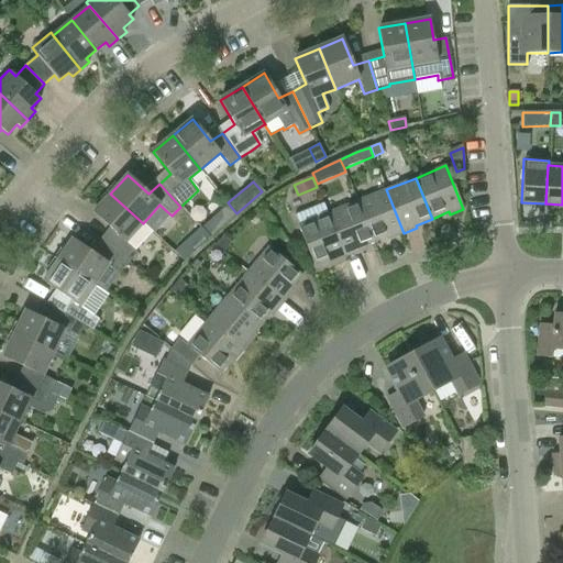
[(357,201),(374,242),(390,235),(392,238),(404,233),(386,189),(357,201)]
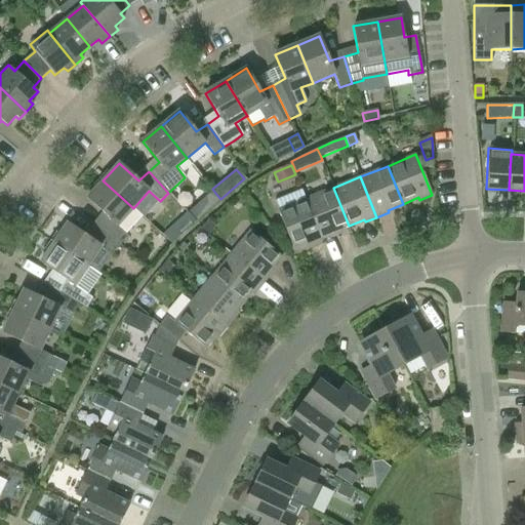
[(97,227),(120,245),(128,236),(117,226),(133,208),(103,180),(87,198),(107,216),(97,227)]
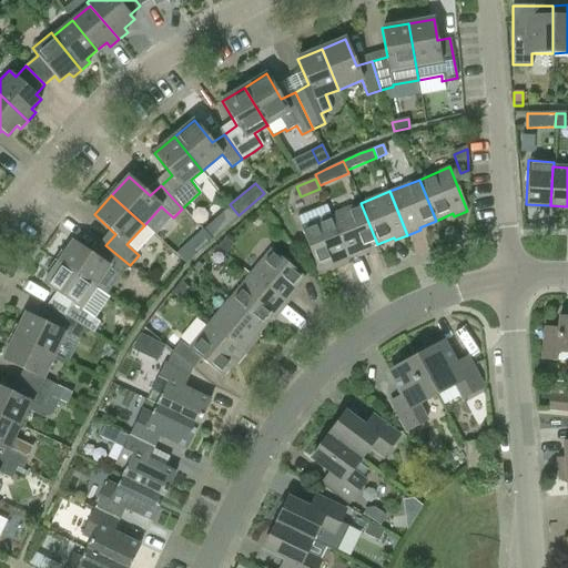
[(331,215),(348,259),(362,254),(361,252),(377,244),(361,203),(331,215)]
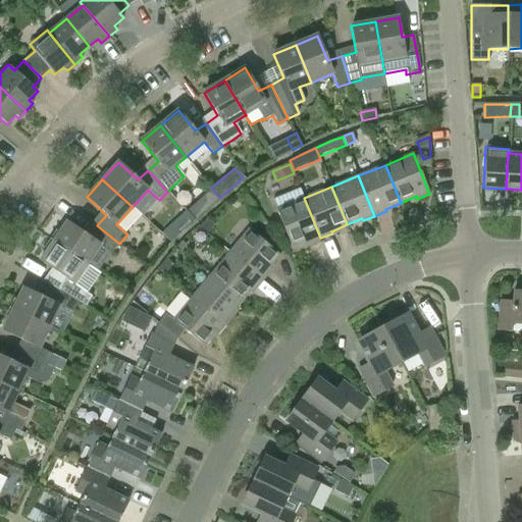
[(214,192),(212,190),(200,200),(208,209),(219,198),(214,192)]
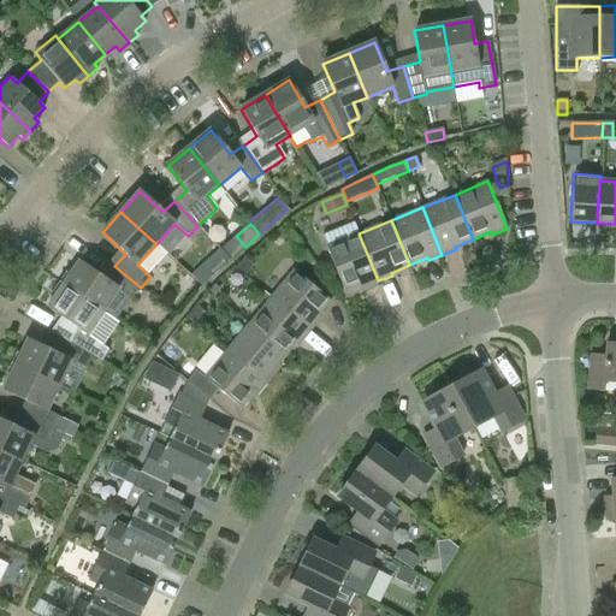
[(378,280),(359,234),(326,247),(344,291),(363,284),(365,286),(378,280)]
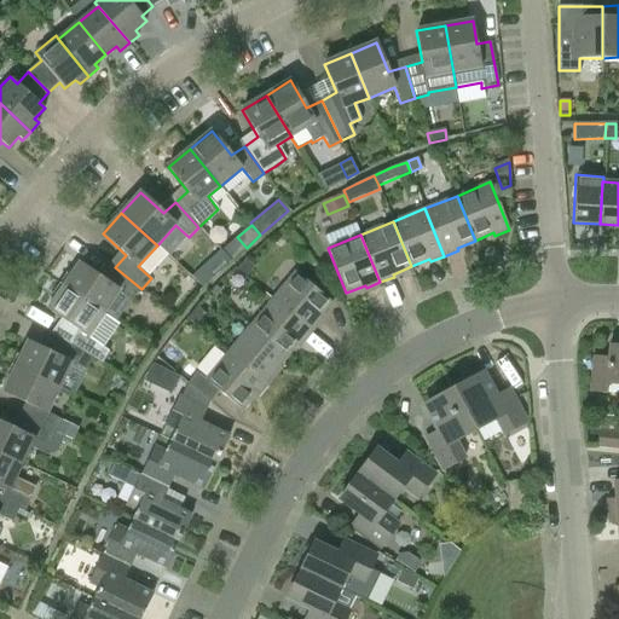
[(213,258),(223,268),(231,261),(221,250),(213,258)]
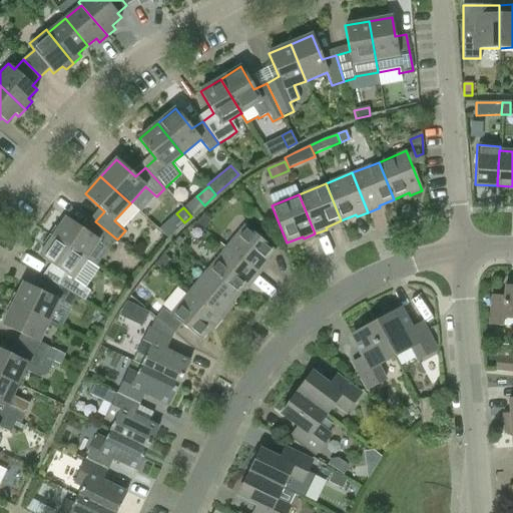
[(198,224),(205,229),(213,219),(206,214),(198,224)]
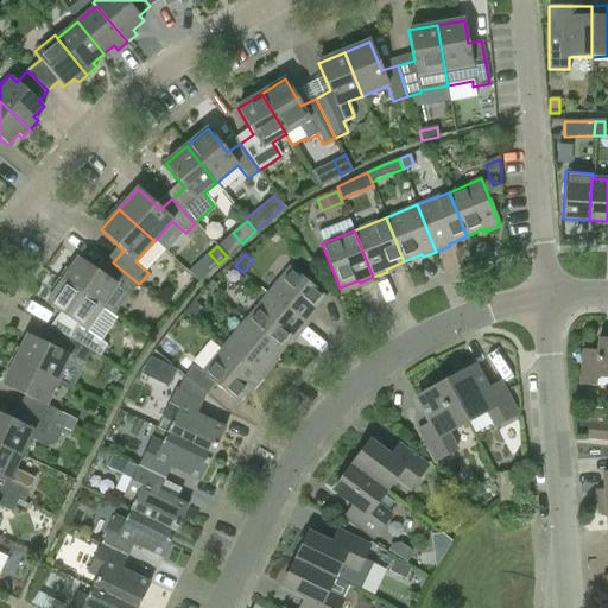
[(62,282),(101,308),(116,285),(131,295),(139,284),(113,263),(103,276),(77,258),(62,282)]
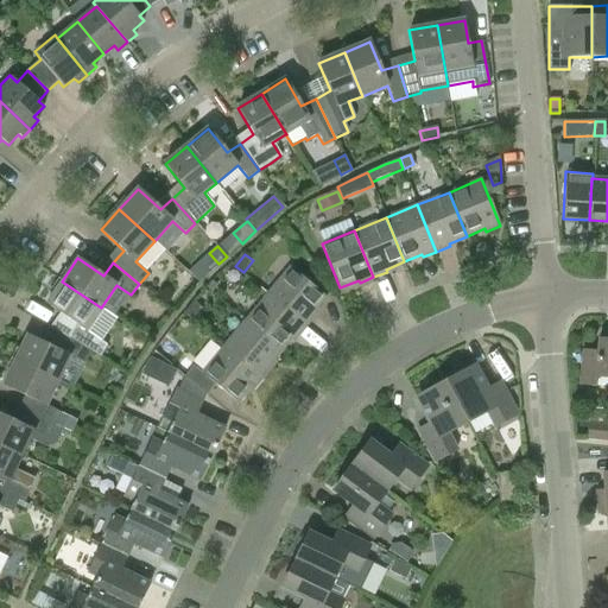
[(267,293),(306,325),(316,315),(314,312),(327,297),(290,267),(267,293)]
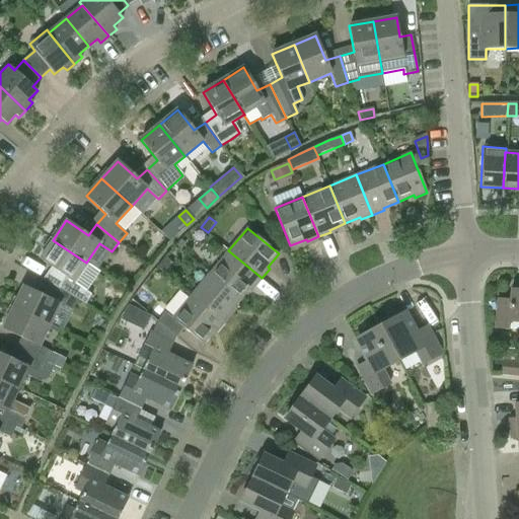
[(91,295),(73,282),(86,263),(53,240),(40,260),(55,270),(47,282),(54,286),(78,300),(85,304),(91,295)]
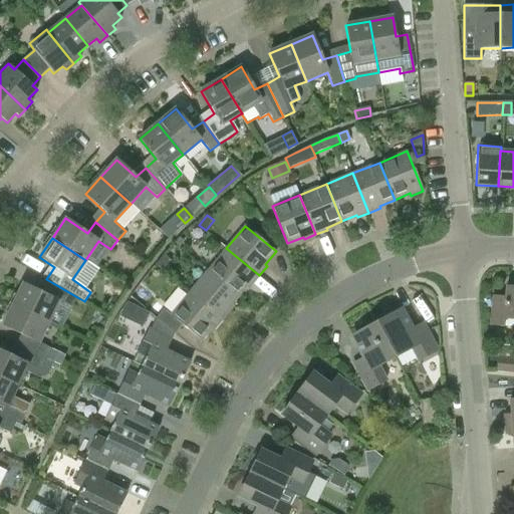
[(175,243),(181,248),(185,243),(179,239),(175,243)]
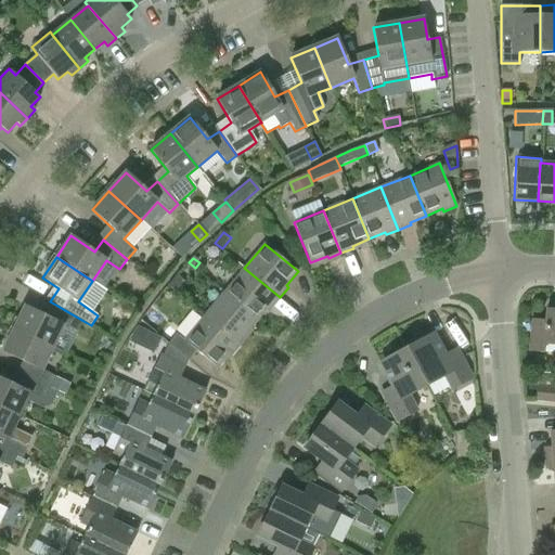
[(224,293),(257,320),(269,307),(271,308),(280,297),(244,268),(224,293)]
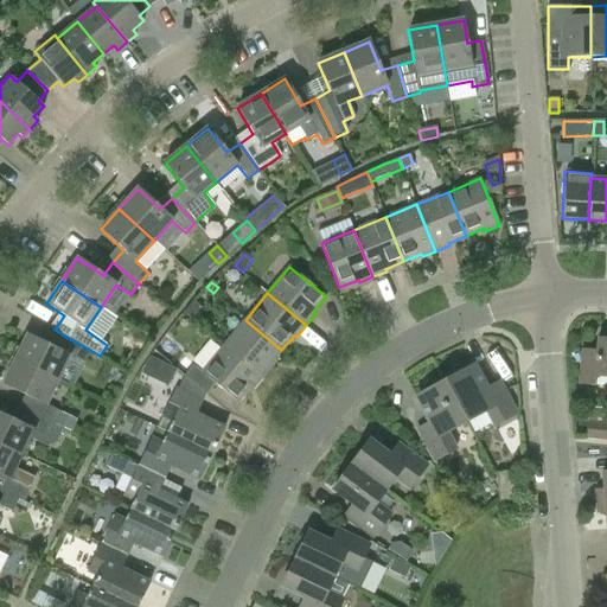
[(193,302),(185,313),(193,320),(202,308),(193,302)]
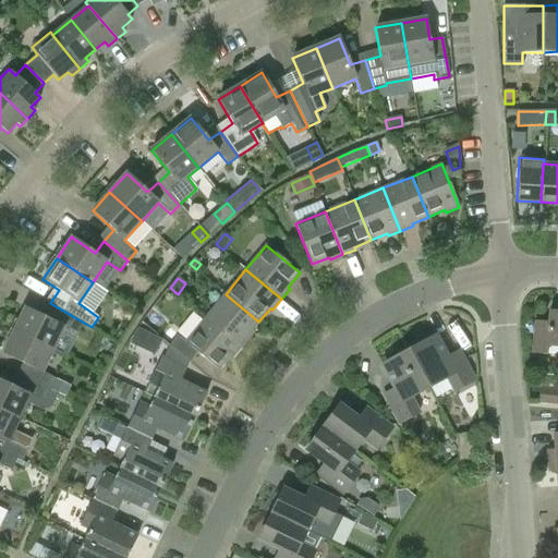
[(205,318),(241,348),(250,337),(247,336),(258,322),(226,294),(205,318)]
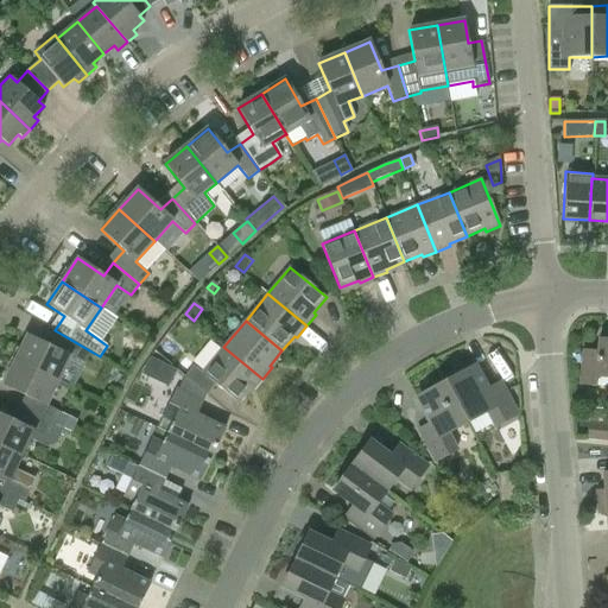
[(84,363),(92,352),(63,335),(55,349),(27,335),(16,361),(58,381),(70,356),(84,363)]
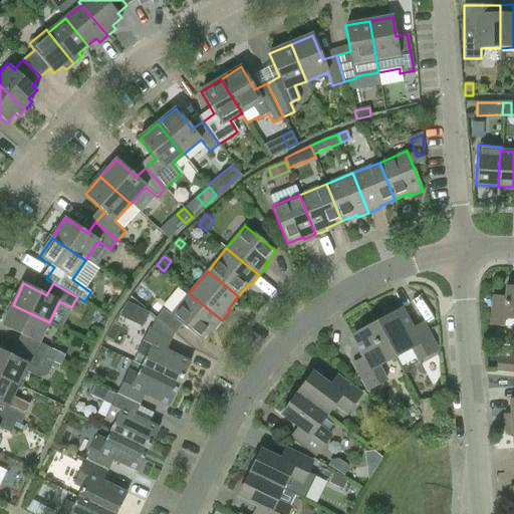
[(513,286),(506,286),(505,297),(493,296),(490,326),(503,327),(504,320),(513,320),(513,286)]
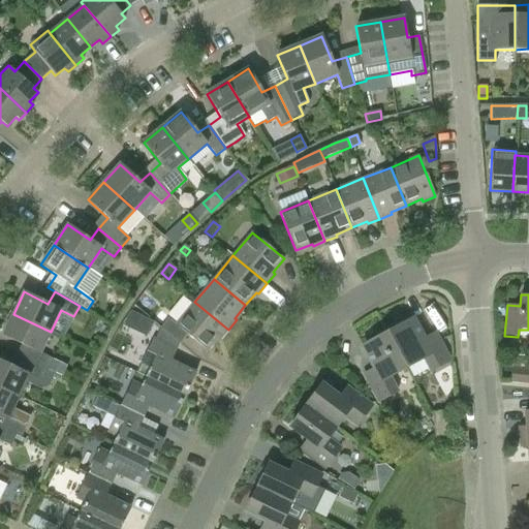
[(228,330),(194,302),(176,324),(207,351),(218,338),(220,339),(228,330)]
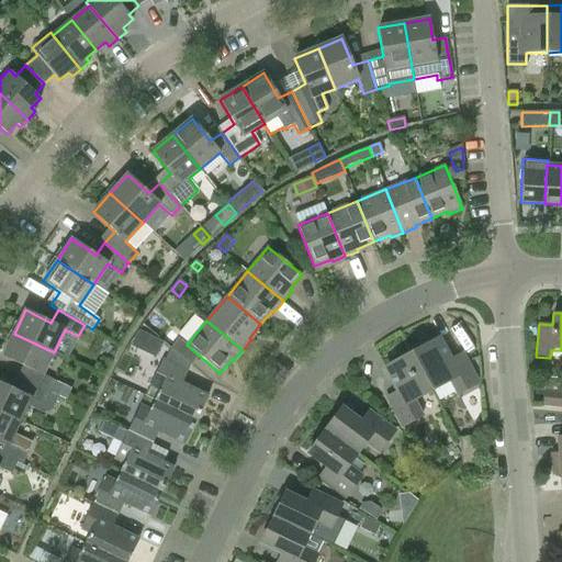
[(156,357),(163,343),(138,330),(132,345),(156,357)]
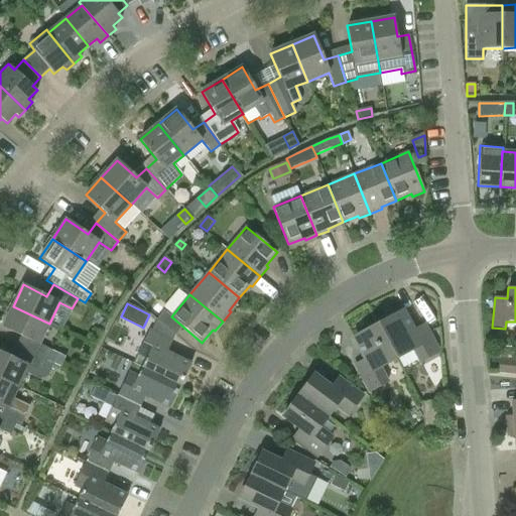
[(109,316),(113,309),(114,307),(110,305),(109,307),(105,314),(109,316)]
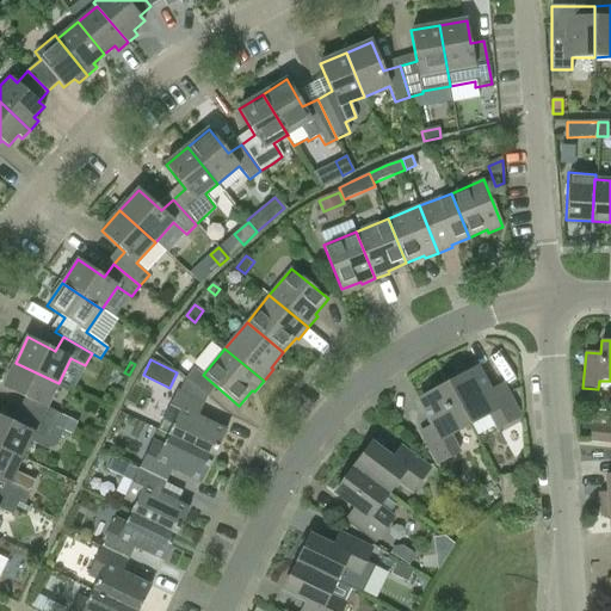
[(60,414),(47,408),(59,383),(16,363),(2,388),(31,401),(25,413),(63,432),(72,436),(79,419),(62,411),(60,414)]
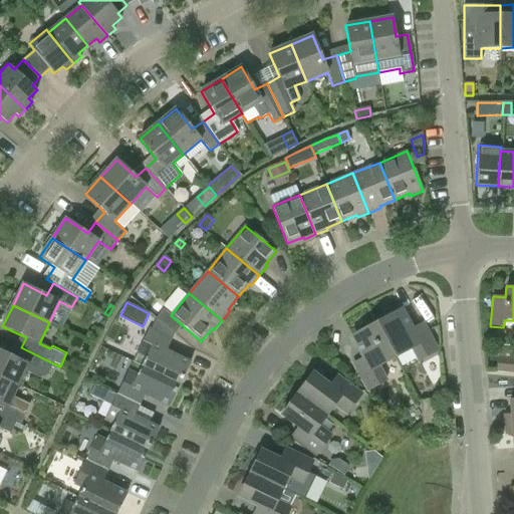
[(393,352),(410,343),(418,358),(436,348),(422,322),(411,327),(402,309),(376,323),(377,325),(393,352)]
